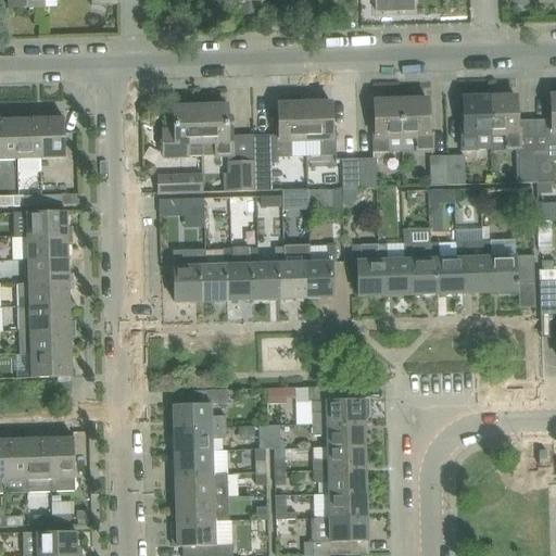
[(262,1),(261,0),(226,0),(226,1),(240,1),(240,15),(261,14),(261,1),(262,1)]
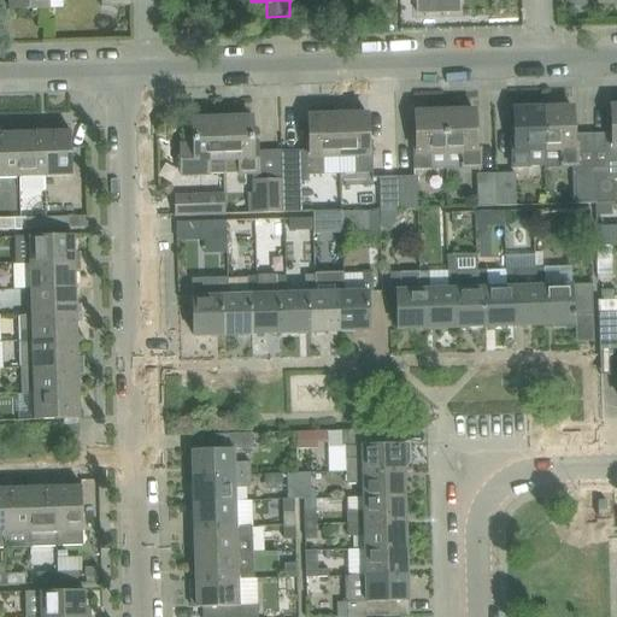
[(417,0),(418,13),(462,12),(460,0),(417,0)]
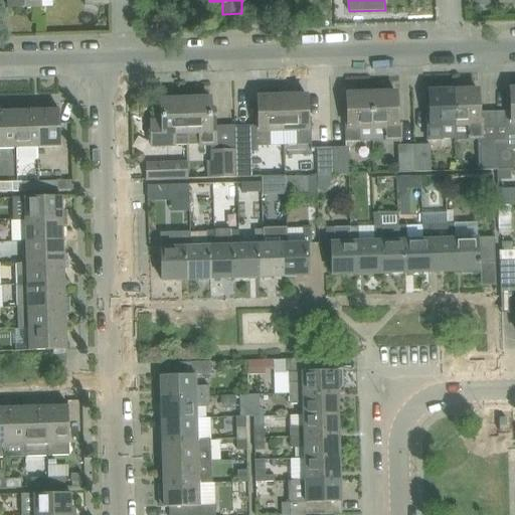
[(455,126),(454,90),(430,91),(431,121),(426,121),(427,140),(442,139),(442,126),(455,126)]
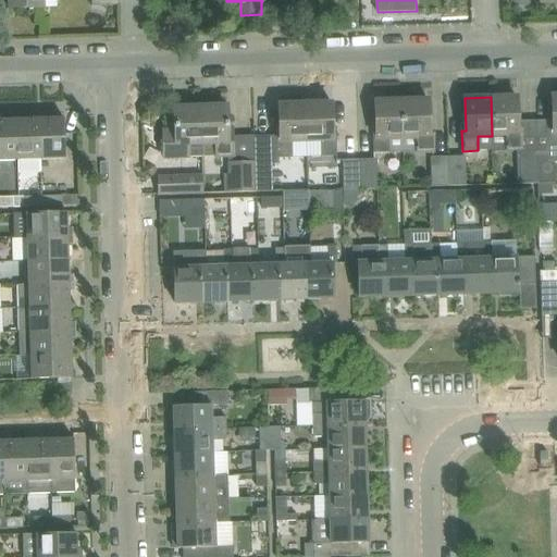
[(518,97),(491,97),(492,136),(506,135),(506,150),(522,149),(521,128),(519,128),(518,97)]
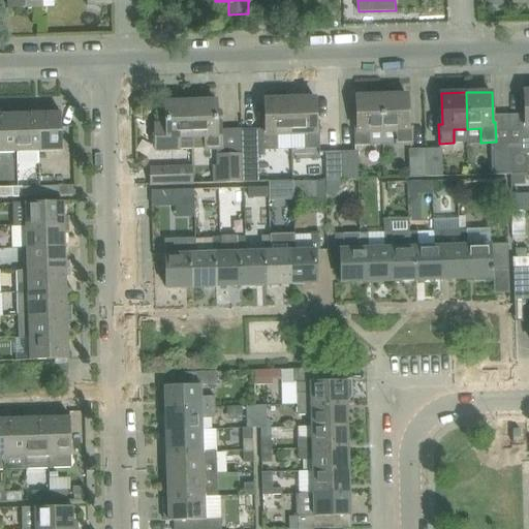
[(408,125),(406,94),(382,95),(383,131),(397,131),(398,144),(411,144),(411,125),(408,125)]
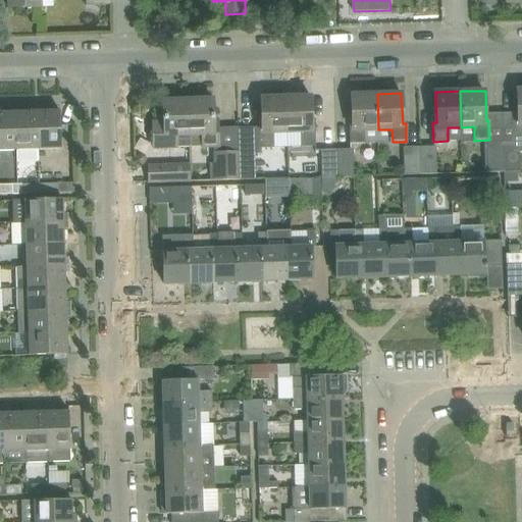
[(378,129),(377,94),(353,95),(354,124),(351,124),(351,144),(365,144),(365,129),(378,129)]
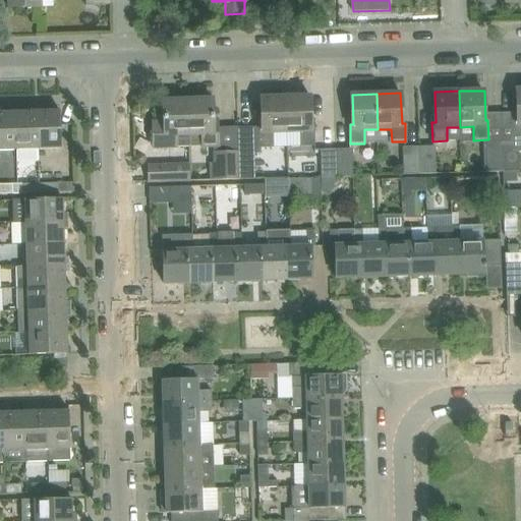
[(310,96),(285,97),(286,131),(300,131),(300,136),(301,146),(315,146),(314,124),(311,125),(310,96)]
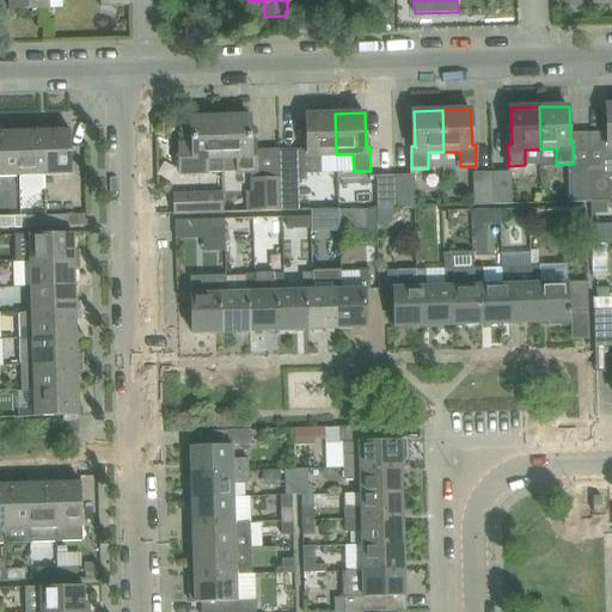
[(304,148),(280,150),(281,210),(299,210),(299,179),(306,179),(306,172),(322,172),(322,161),(320,155),(336,154),(335,114),(306,114),(307,148),(304,148)]
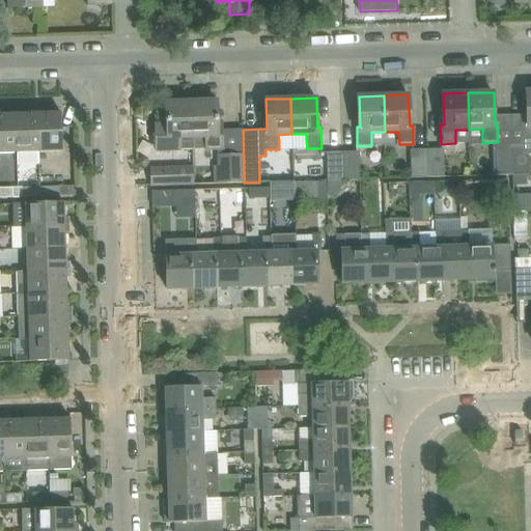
[(193,137),(192,101),(167,102),(168,131),(157,131),(157,150),(193,149),(193,137)]
